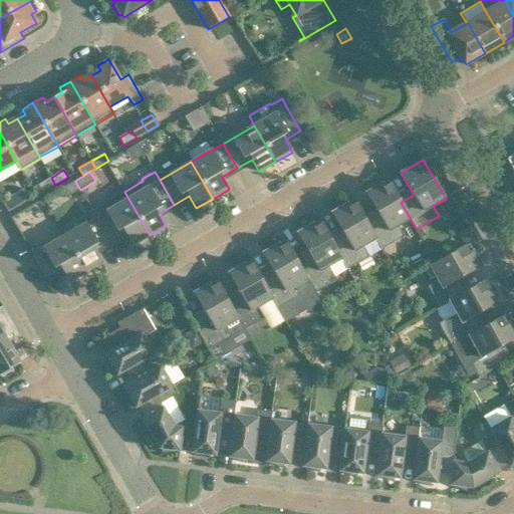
[(42,193),(55,185),(51,178),(38,185),(42,193)]
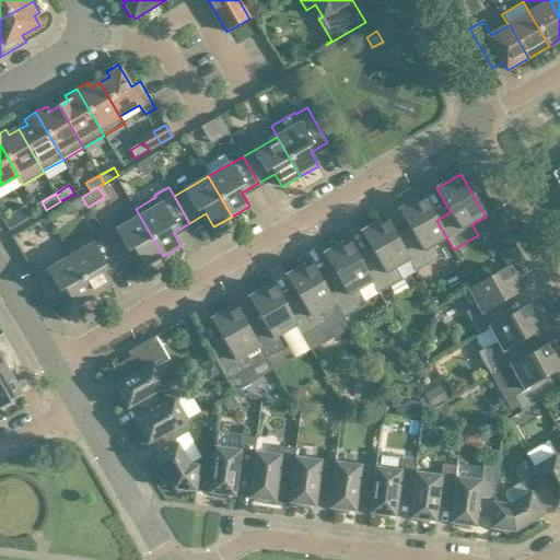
[(453,249),(454,249),(436,221),(438,220),(423,196),(399,210),(413,234),(400,242),(399,243),(416,271),(440,257),(433,246),(446,238),(453,249)]
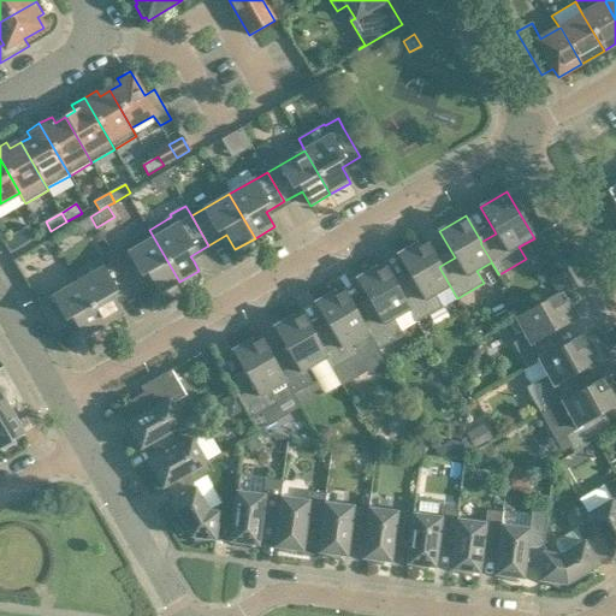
[(96,227),(90,217),(73,226),(81,237),(96,227)]
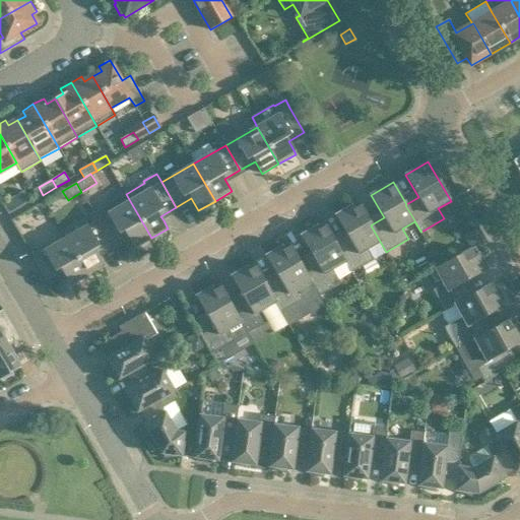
[(24,191),(2,204),(9,215),(30,202),(24,191)]
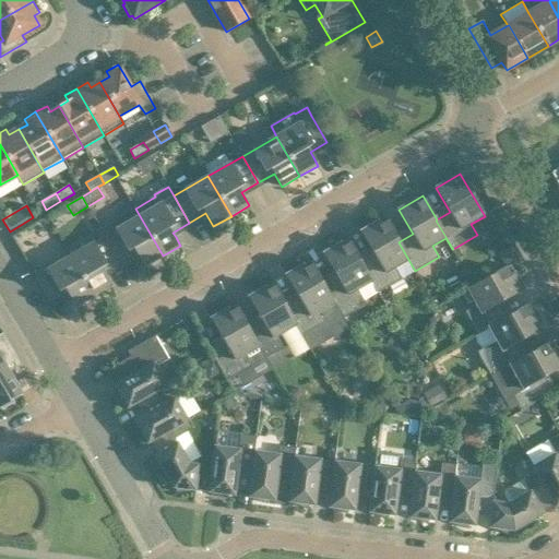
[(105,236),(120,262),(137,253),(144,266),(163,256),(135,209),(100,228),(105,236)]
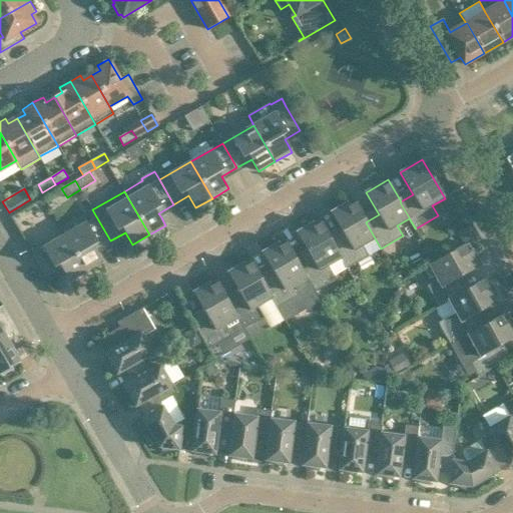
[(381,248),(366,222),(367,221),(354,199),(332,212),(345,234),(332,241),(332,242),(347,269),(369,255),(363,245),(375,238),(381,248)]
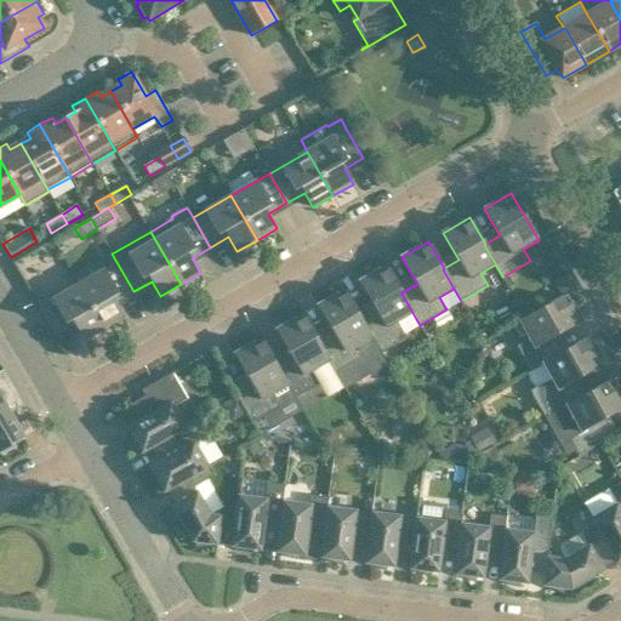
[(134,291),(117,262),(79,284),(104,329),(124,317),(115,302),(134,291)]
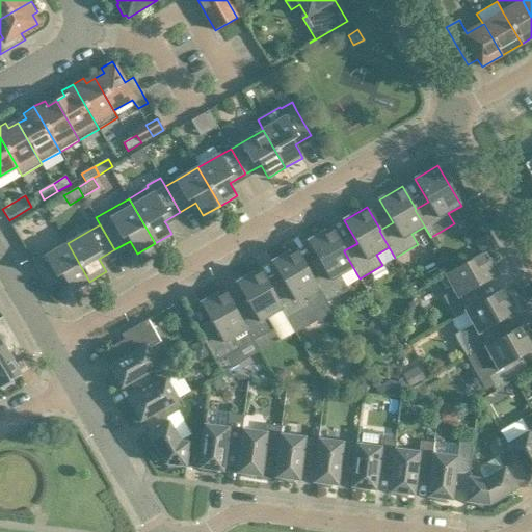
[(344,251),(344,250),(330,228),(308,241),(321,264),(309,271),(308,272),(326,302),(349,290),(347,286),(360,278),(344,251)]
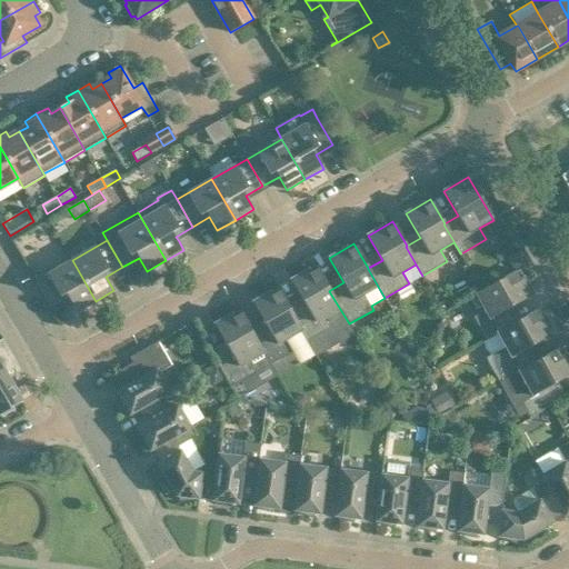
[(96,301),(72,260),(36,281),(52,308),(69,298),(77,311),(96,301)]
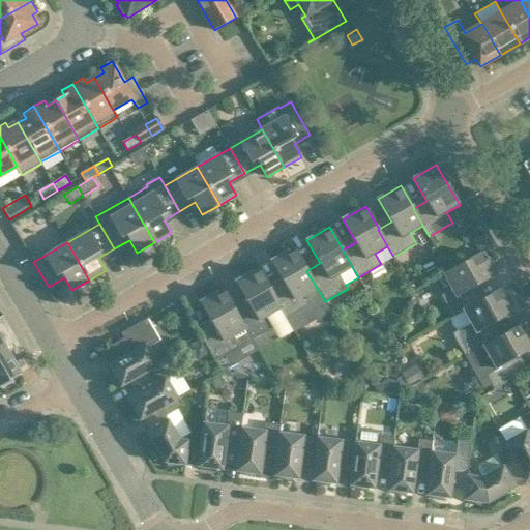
[(324,302),(325,301),(306,271),(307,270),(294,247),(271,261),(285,284),(272,291),(271,292),(287,319),(322,298),(324,302)]
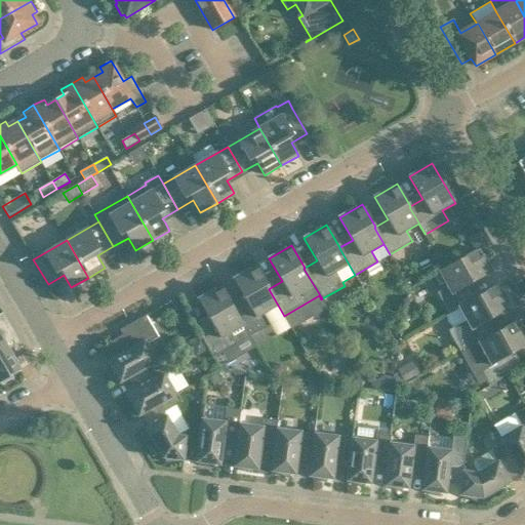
[(436,291),(449,314),(477,298),(476,297),(469,285),(492,272),(480,249),(440,272),(447,285),(436,291)]
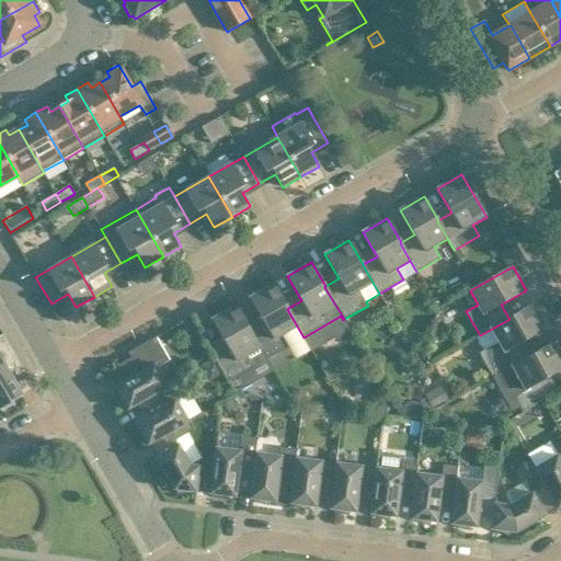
[(297,327),(304,338),(287,309),(288,308),(274,284),(250,298),(264,322),(250,330),(250,331),(266,359),(290,345),(284,334),(297,327)]
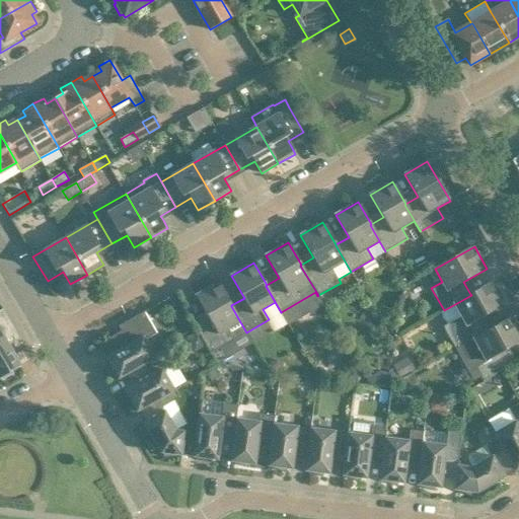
[(444,326),(456,350),(491,330),(490,329),(484,317),(506,304),(494,282),(470,294),(471,295),(444,310),(454,305),(461,317),(444,326)]
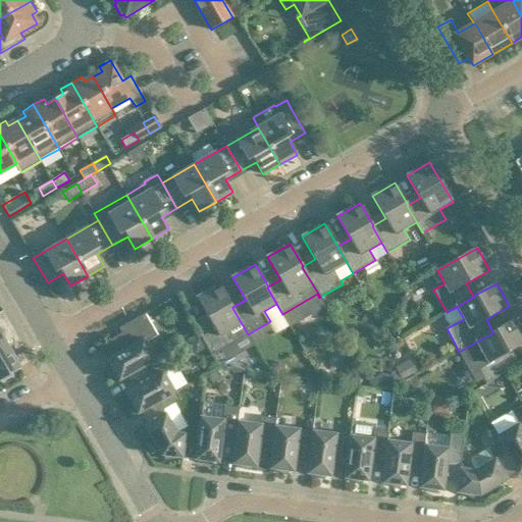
[(212,355),(248,334),(232,308),(232,307),(219,284),(197,298),(210,320),(197,328),(212,355)]
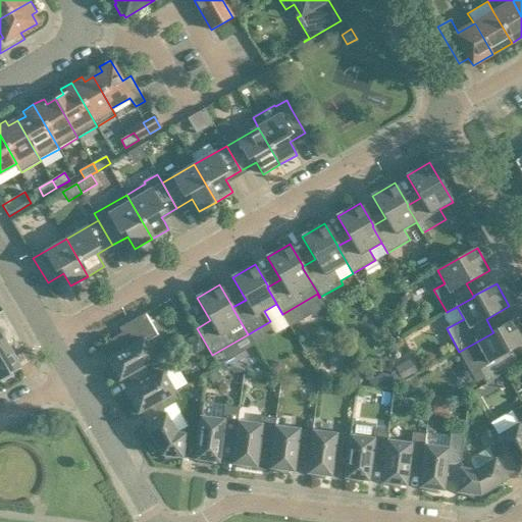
[(0,378),(2,382),(13,376),(11,372),(20,367),(7,346),(19,340),(3,312),(0,313),(0,378)]
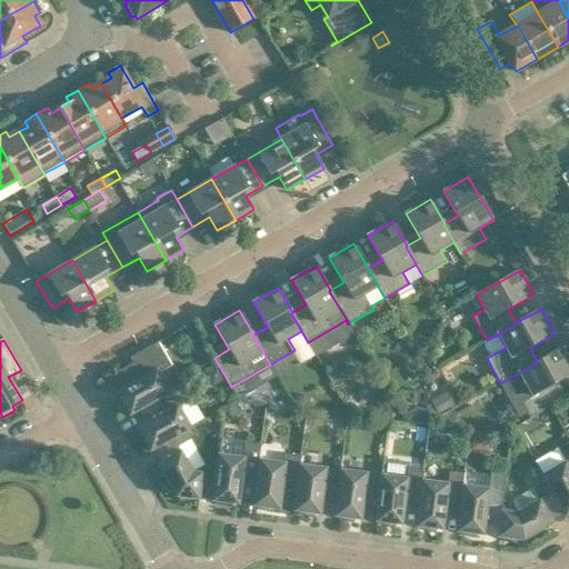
[(171,366),(158,342),(130,358),(142,378),(117,392),(120,399),(117,401),(128,412),(130,416),(158,400),(171,392),(159,373),(171,366)]
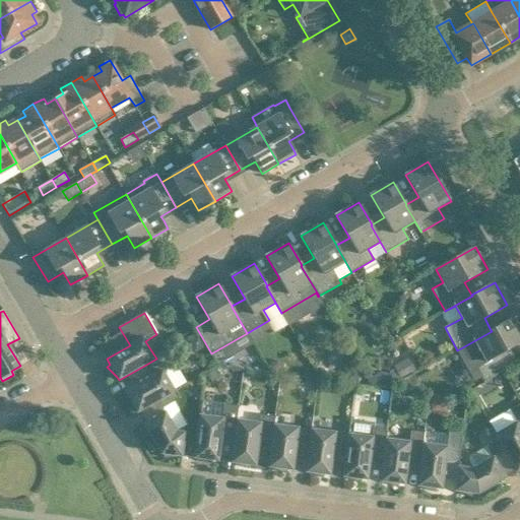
[(460,349),(471,370),(476,368),(483,382),(511,367),(504,352),(519,343),(519,328),(514,318),(491,330),(492,331),(457,350),(460,349)]
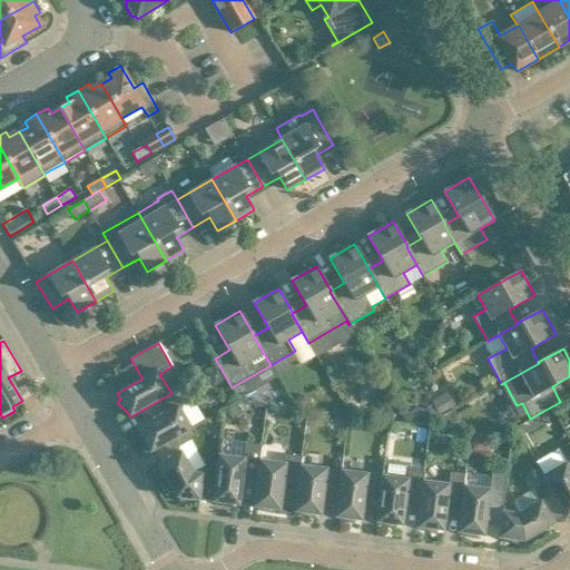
[(216,367),(203,374),(208,383),(217,385),(224,381),(216,367)]
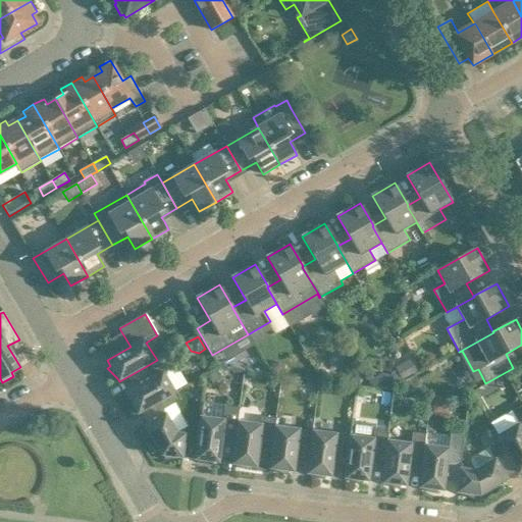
[(138,414),(149,408),(175,393),(157,360),(145,367),(152,378),(126,393),(129,399),(126,401),(137,411),(138,414)]
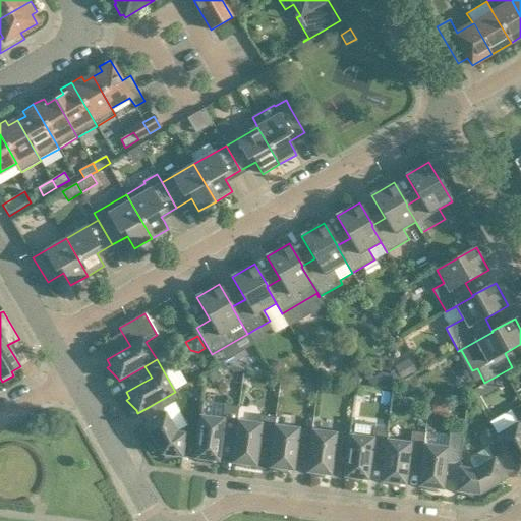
[(175,392),(149,407),(155,418),(145,424),(162,455),(165,455),(165,459),(179,457),(182,457),(185,433),(177,432),(164,409),(180,400),(175,392)]
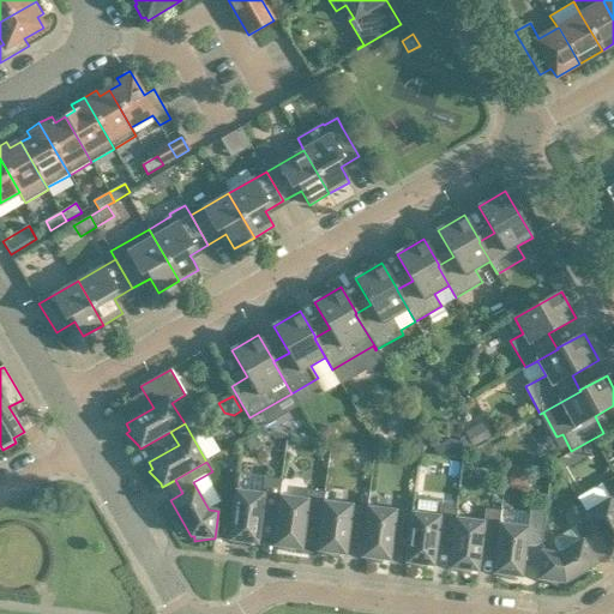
[(263,510),(278,512),(280,495),(282,480),(265,477),(238,474),(235,491),(229,541),(234,541),(250,548),(251,543),(258,545),(259,540),(263,510)]
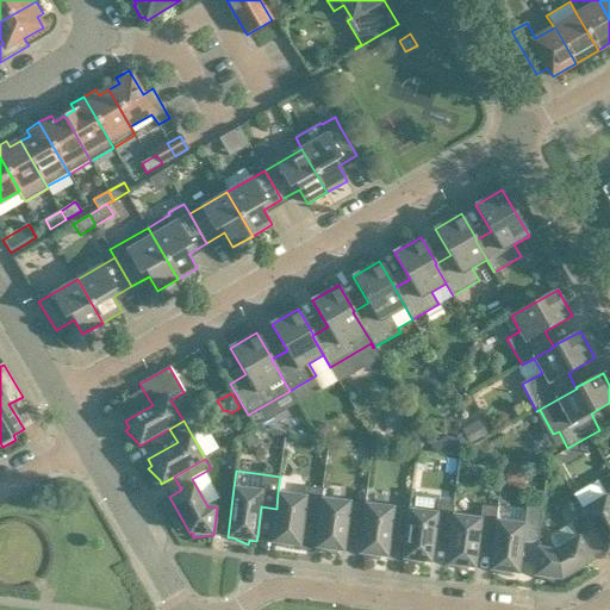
[(609,474),(598,481),(605,496),(582,510),(585,516),(601,542),(607,553),(609,551),(609,474)]
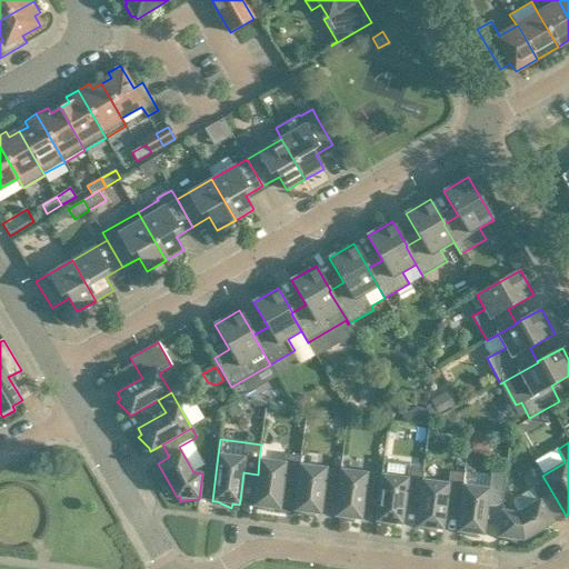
[(285,462),(259,459),(258,475),(253,506),(257,507),(271,512),(273,509),(280,509),(283,483),(297,486),(300,465),(301,457),(286,455),(285,462)]
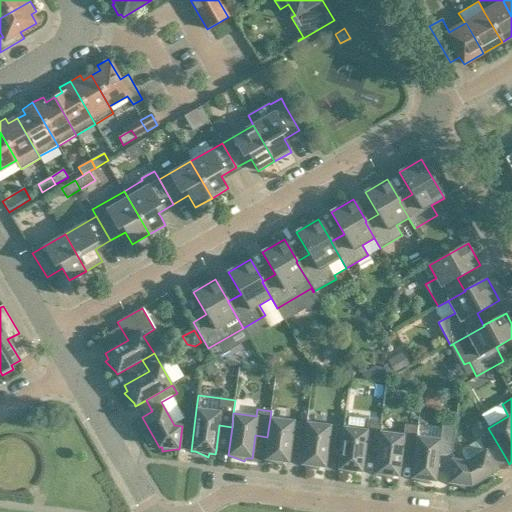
[(339,460),(338,469),(341,470),(354,475),(356,472),(362,472),(363,464),(365,449),(378,451),(380,432),(381,424),(367,423),(368,415),(345,412),(343,427),(342,441),(339,460)]
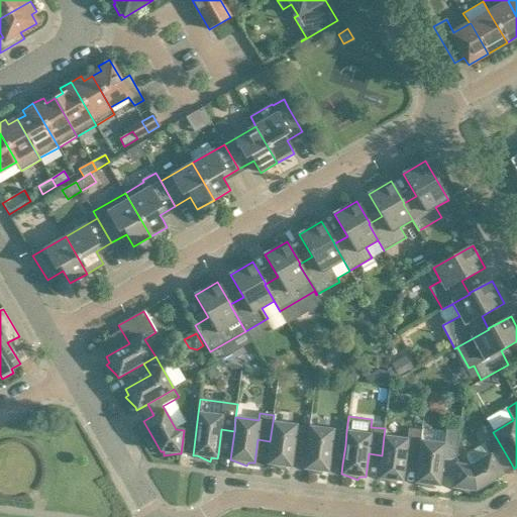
[(295,438),(308,440),(310,427),(273,422),(270,441),(268,464),(271,466),(284,471),(285,467),(291,468),(295,438)]
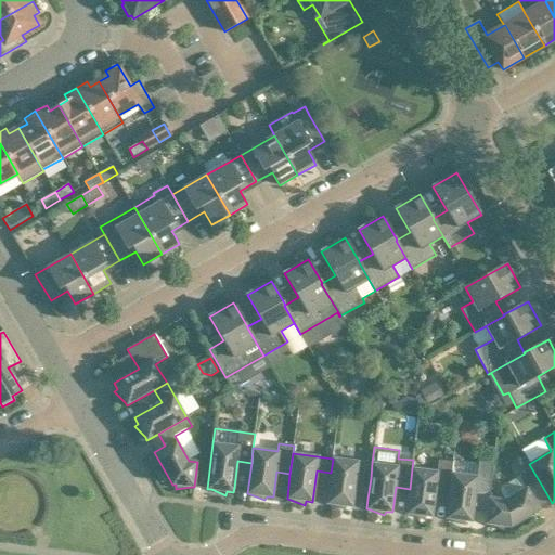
[(371,478),(372,463),(333,459),(331,473),(326,504),(331,504),(345,510),(346,506),(352,507),(357,476),(371,478)]
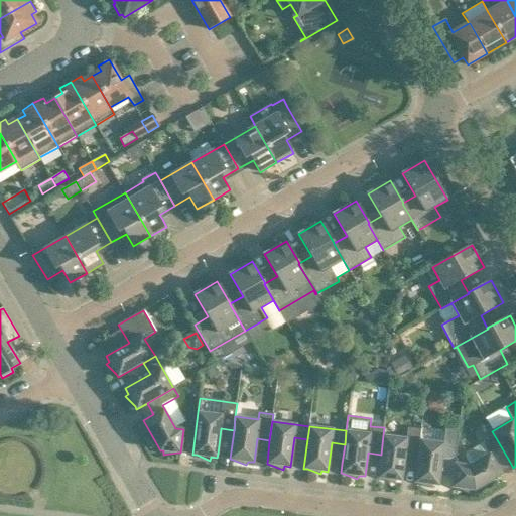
[(405,457),(417,458),(420,440),(421,429),(408,427),(406,438),(383,435),(381,455),(378,478),(381,479),(394,484),(395,480),(401,481),(405,457)]
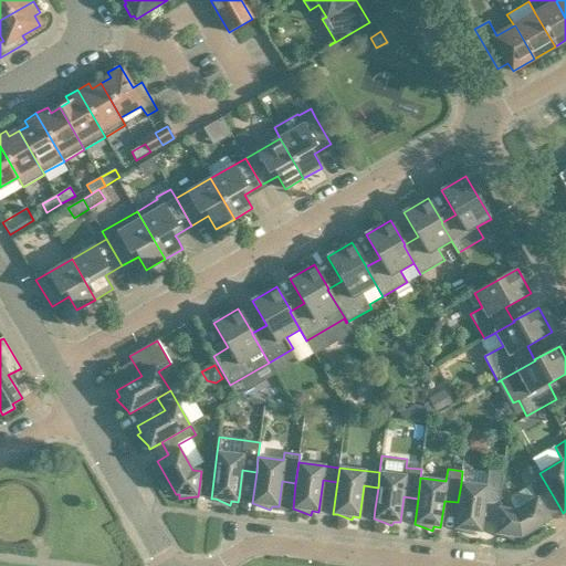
[(461,483),(458,502),(454,530),(459,530),(473,535),(474,532),(481,533),(485,501),(500,502),(503,471),(489,469),(486,486),(461,483)]
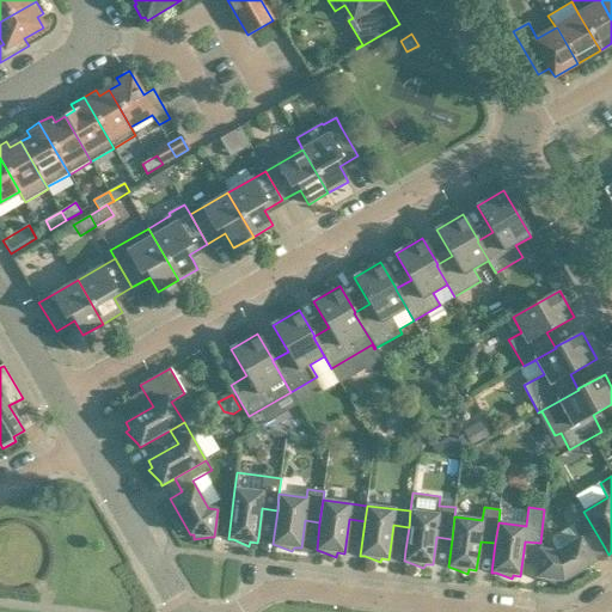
[(537,567),(536,577),(540,579),(555,585),(557,581),(563,581),(595,563),(595,562),(589,552),(603,544),(587,518),(573,526),(554,537),(552,543),(557,551),(539,549),(537,567)]
